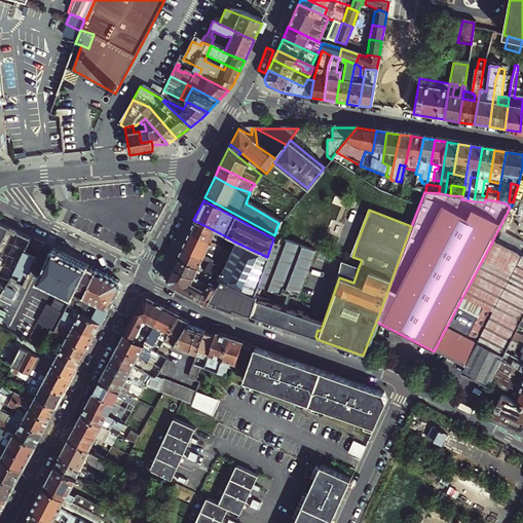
[(226,236),(193,220),(188,231),(219,248),(220,249),(226,236)]
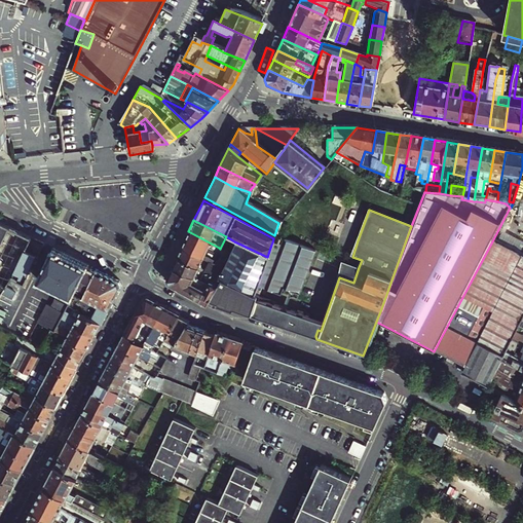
[(23,253),(29,239),(0,225),(0,287),(3,290),(9,279),(23,253)]
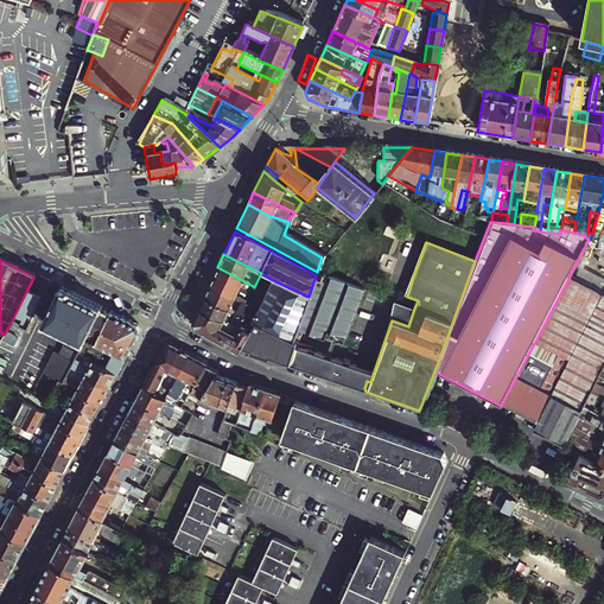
[(217,267),(213,277),(247,296),(253,286),(217,267)]
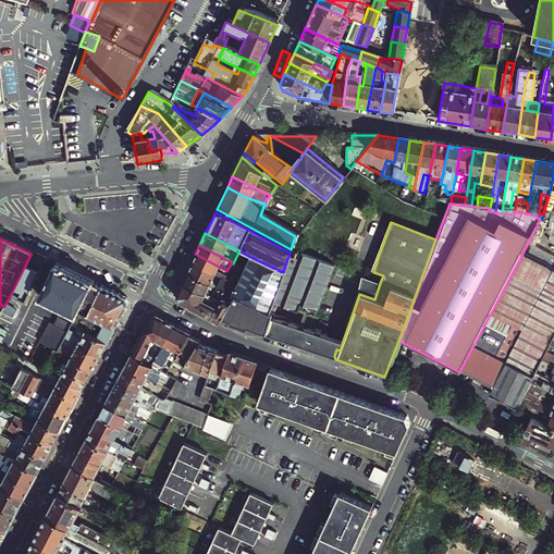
[(243,268),(248,256),(239,250),(233,263),(243,268)]
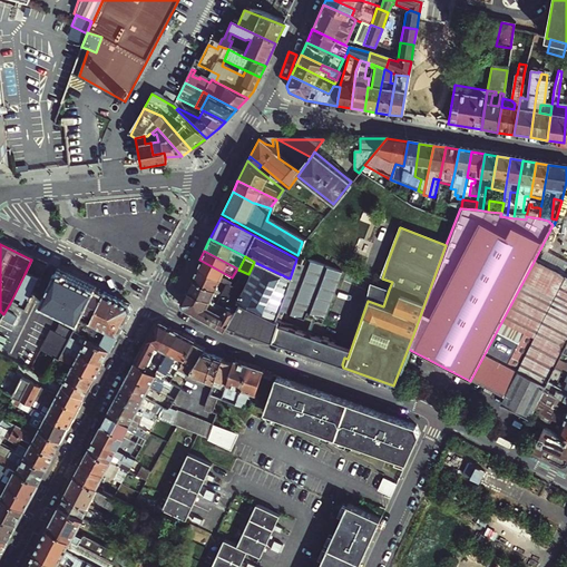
[(39,263),(31,260),(25,274),(37,280),(39,280),(46,266),(39,263)]
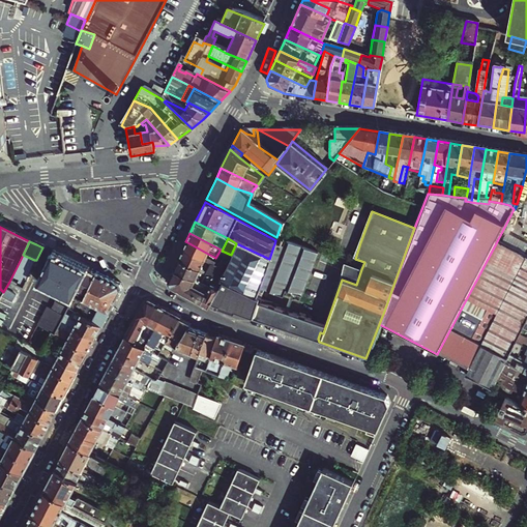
[(215,258),(185,241),(182,250),(203,262),(210,265),(206,274),(212,276),(221,281),(231,255),(222,251),(221,250),(215,258)]
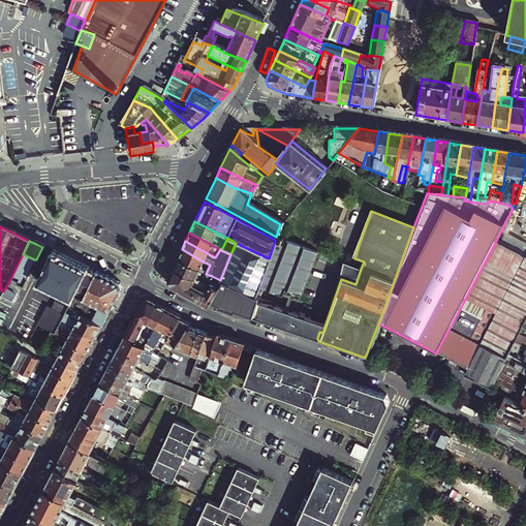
[(257,290),(269,258),(236,243),(230,254),(220,280),(234,286),(247,294),(255,298),(257,290)]
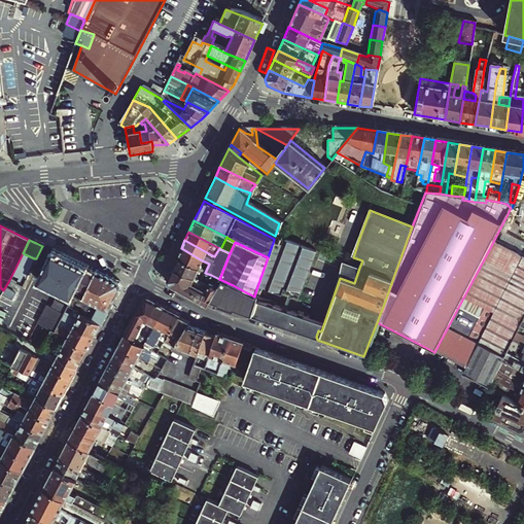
[(272,245),(268,257),(256,289),(262,290),(280,298),(282,291),(299,248),(281,242),(279,247),(272,245)]
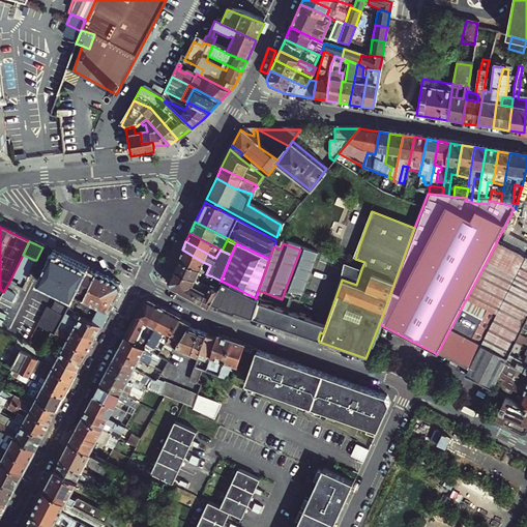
[(501,404),(504,398),(492,392),(499,377),(505,360),(508,352),(511,346),(519,332),(522,328),(526,320),(526,319),(526,260),(496,243),(437,354),(468,371),(465,377),(492,391),(489,398),(501,404)]
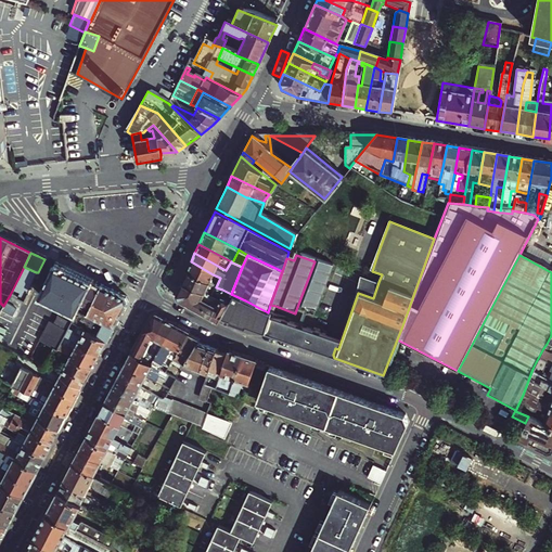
[(213,274),(191,261),(185,273),(216,286),(216,287),(220,278),(213,274)]
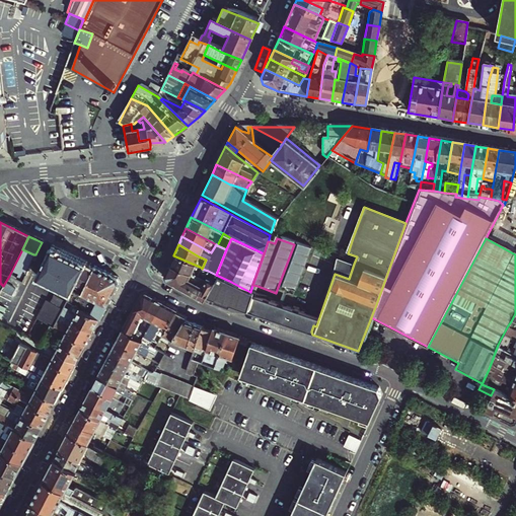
[(309,249),(294,244),(278,287),(294,292),(309,249)]
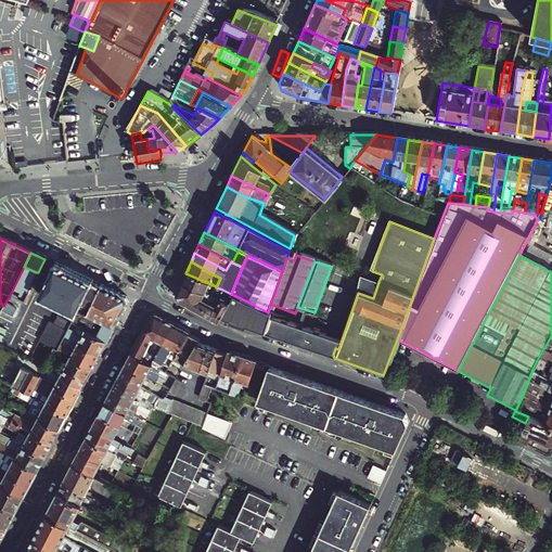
[(91,282),(54,265),(38,299),(73,317),(76,310),(91,282)]
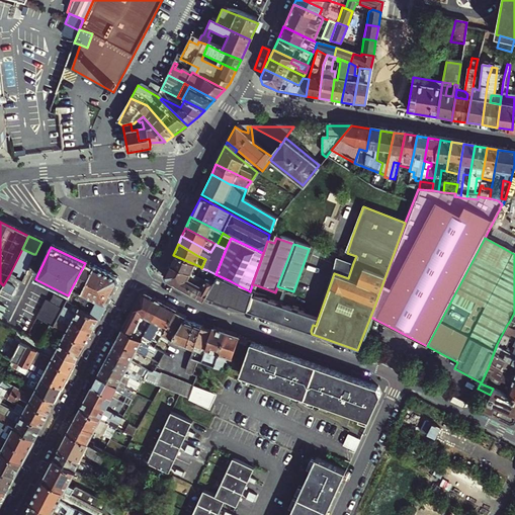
[(27,268),(33,254),(22,249),(9,275),(22,281),(28,270),(27,268)]
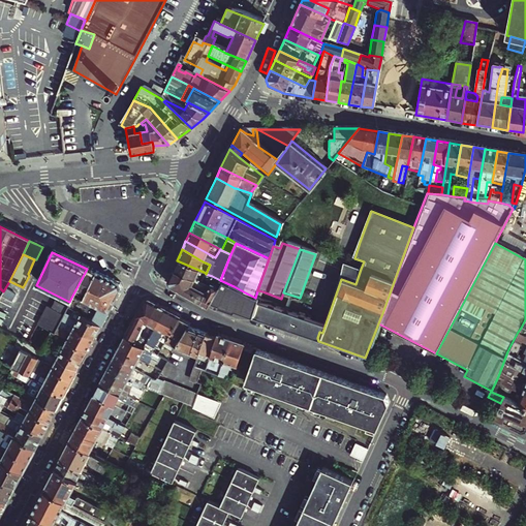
[(206,273),(177,260),(172,271),(200,284),(206,273)]
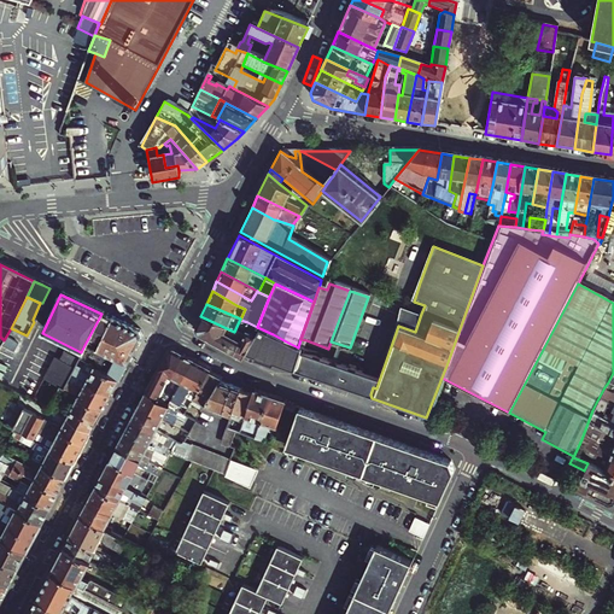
[(404,309),(398,326),(415,332),(421,314),(404,309)]
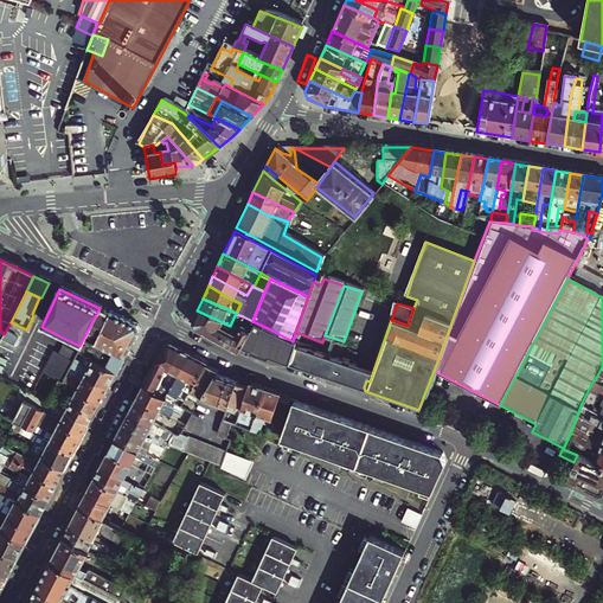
[(109,314),(100,308),(83,339),(94,345),(109,314)]
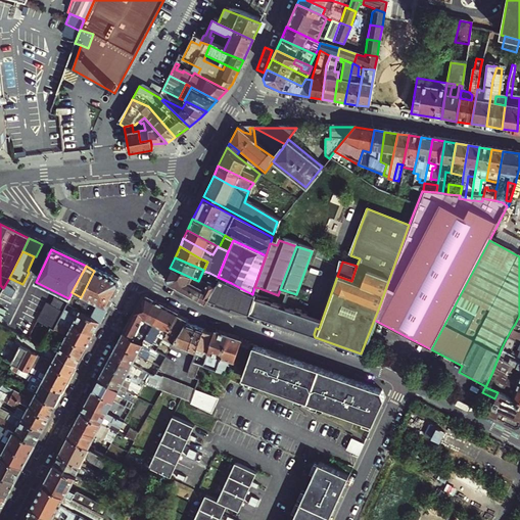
[(167,284),(195,299),(209,273),(203,271),(203,270),(198,281),(170,268),(164,279),(167,284)]
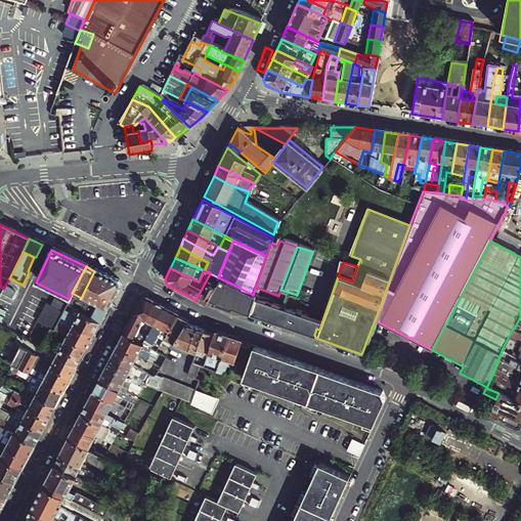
[(72,308),(100,323),(119,287),(119,285),(118,283),(94,271),(81,298),(72,293),(69,299),(66,305),(72,308)]
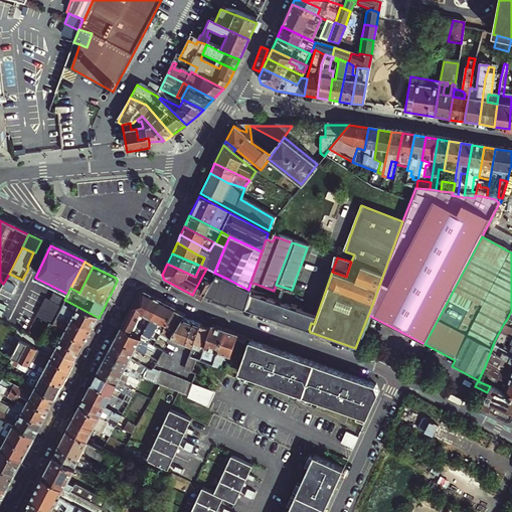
[(214,273),(206,269),(192,295),(202,300),(204,294),(214,273)]
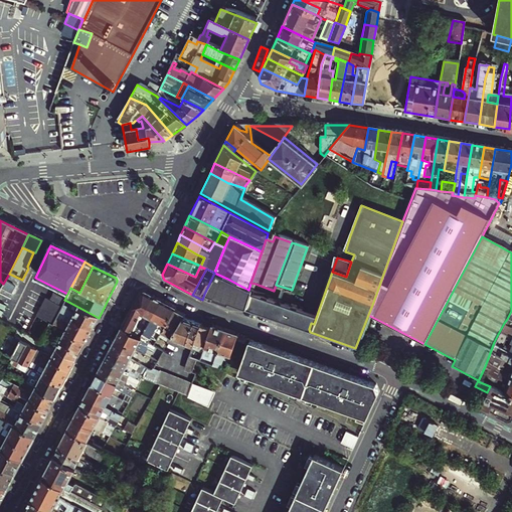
[(204,294),(216,300),(223,281),(226,282),(227,279),(214,273),(204,294)]
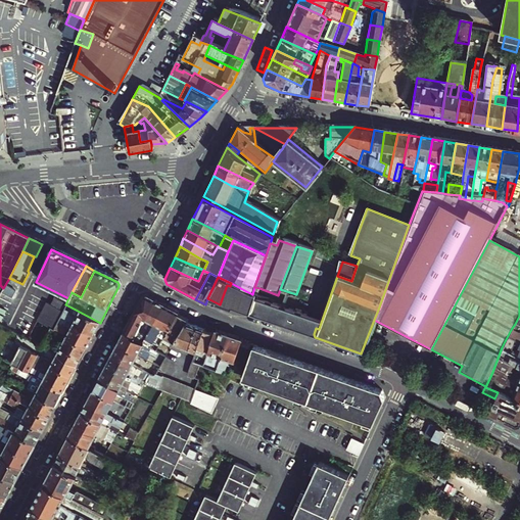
[(220,304),(235,310),(236,305),(238,306),(244,290),(231,283),(230,286),(227,285),(220,304)]
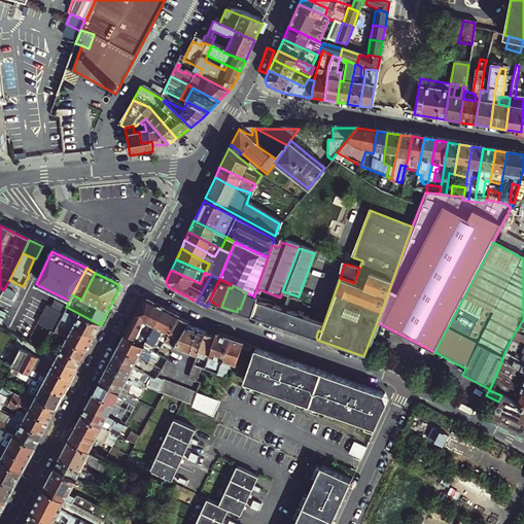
[(238,308),(237,312),(251,317),(256,302),(258,299),(254,297),(246,292),(240,309),(238,308)]
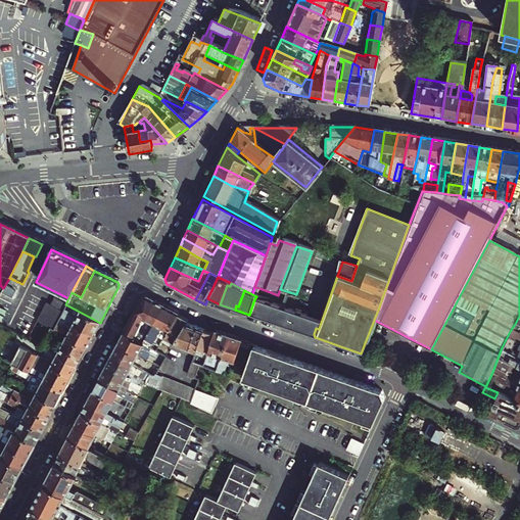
[(144,322),(154,302),(145,297),(141,299),(135,310),(123,333),(132,339),(136,330),(139,332),(144,322)]
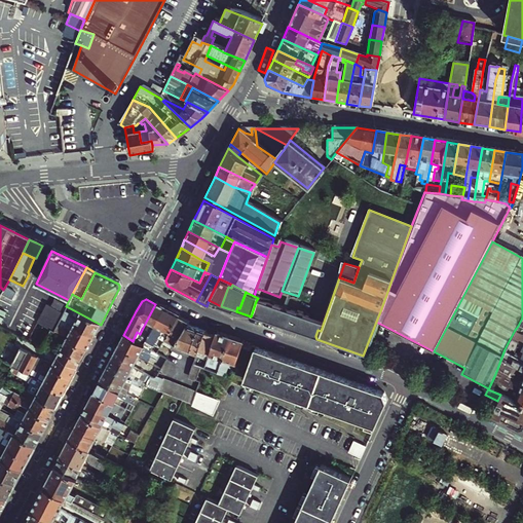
[(63,313),(66,308),(52,301),(48,309),(43,307),(35,325),(52,334),(53,332),(62,316),(63,313)]
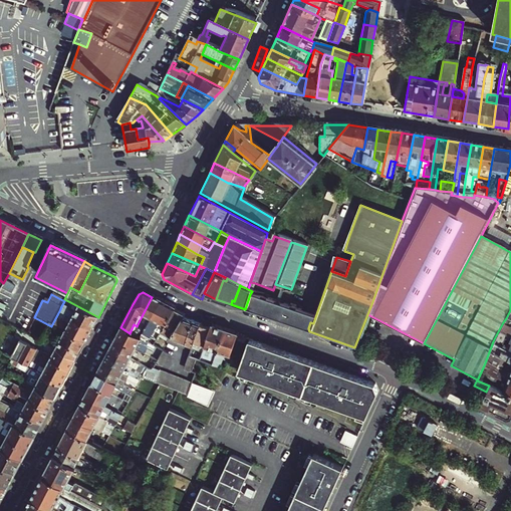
[(245,310),(295,326),(299,325),(302,316),(298,315),(300,311),(250,294),(245,309),(245,310)]
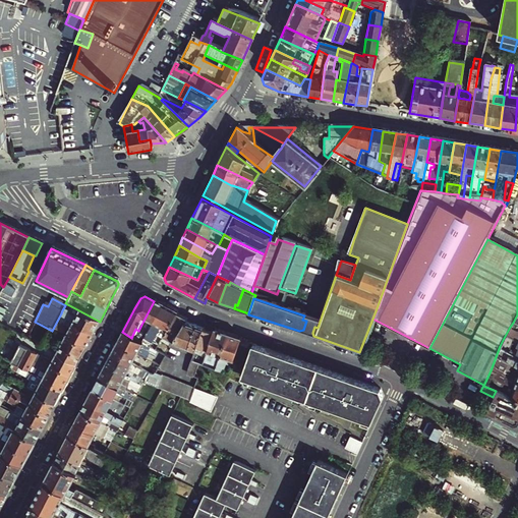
[(162,305),(154,301),(144,321),(138,331),(147,335),(162,305)]
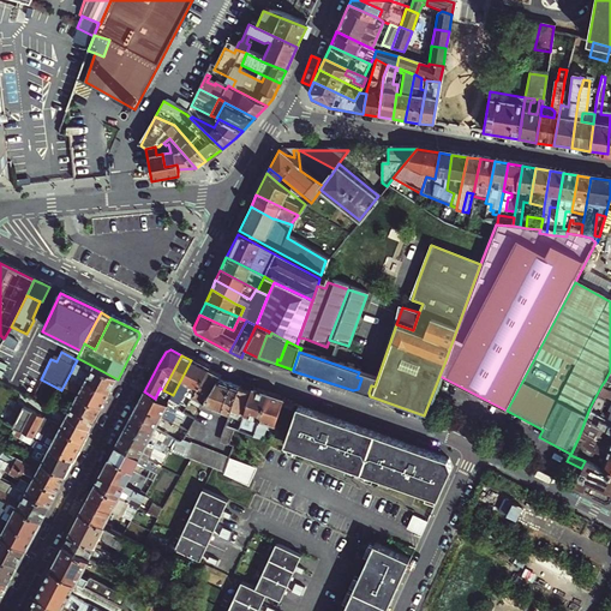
[(195,391),(205,372),(208,370),(191,360),(173,395),(169,400),(168,402),(167,406),(180,413),(183,415),(187,407),(179,402),(184,394),(183,393),(183,391),(186,387),(195,391)]
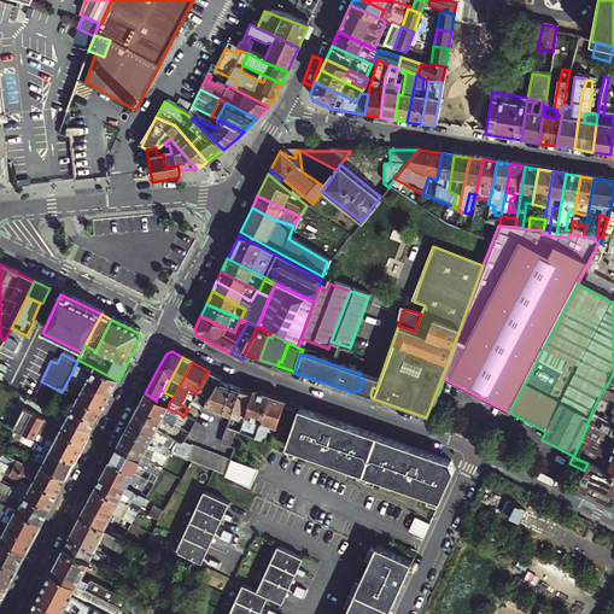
[(85,382),(110,396),(118,381),(85,363),(80,372),(74,368),(72,372),(75,373),(74,376),(74,378),(85,382)]
